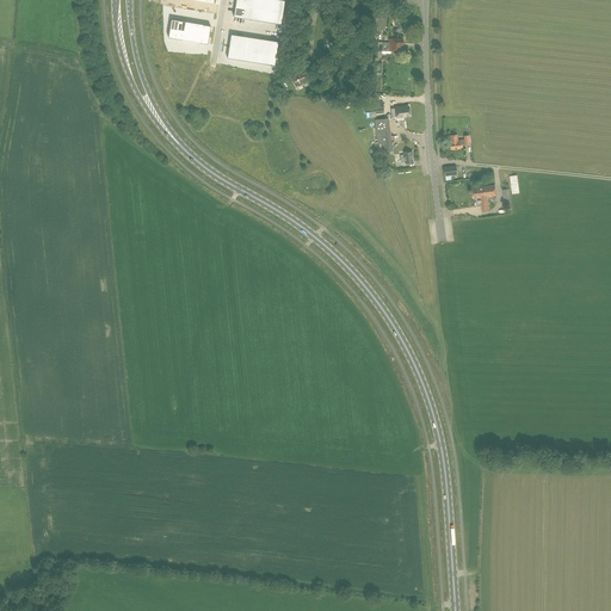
[(283,0),(235,0),(234,17),(281,24),(284,0),(283,0)]
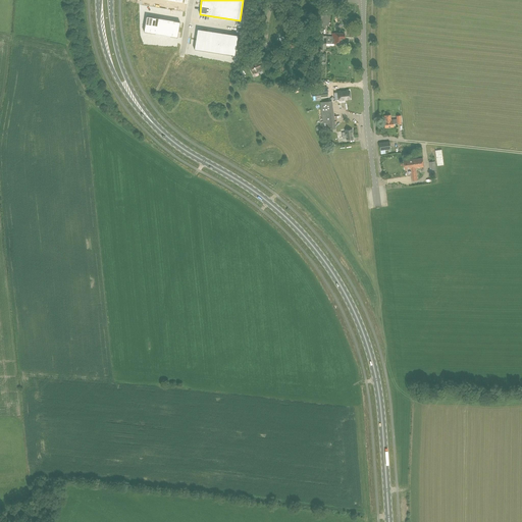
[(266,0),(258,0),(257,10),(265,11),(266,0)]
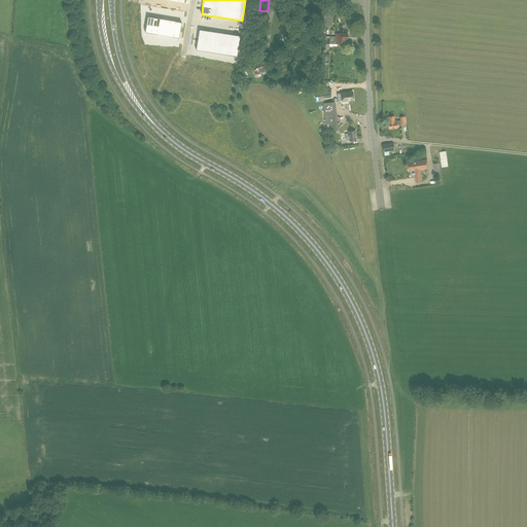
[(148,16),(145,32),(179,37),(181,23),(148,16)]
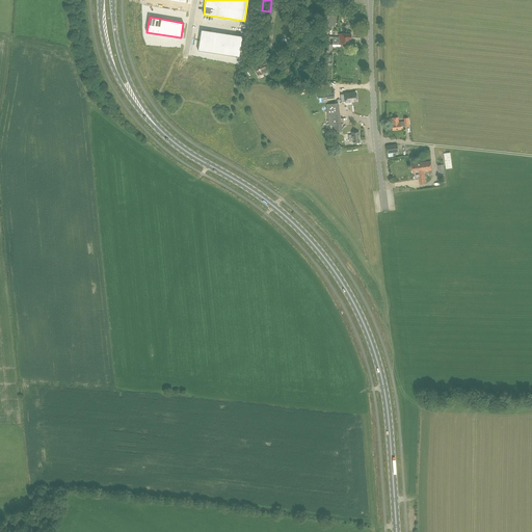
[(325,50),(325,61),(330,61),(330,55),(328,55),(328,50),(331,50),(331,45),(336,45),(336,37),(331,37),(331,36),(330,36),(328,36),(328,27),(325,27),(325,36),(325,50)]
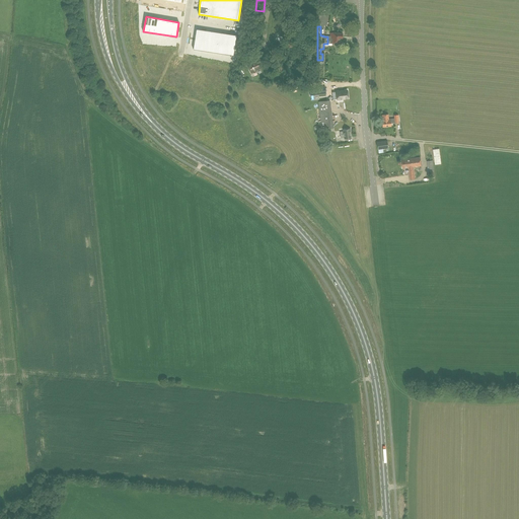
[(232,56),(236,35),(196,27),(193,48),(232,56)]
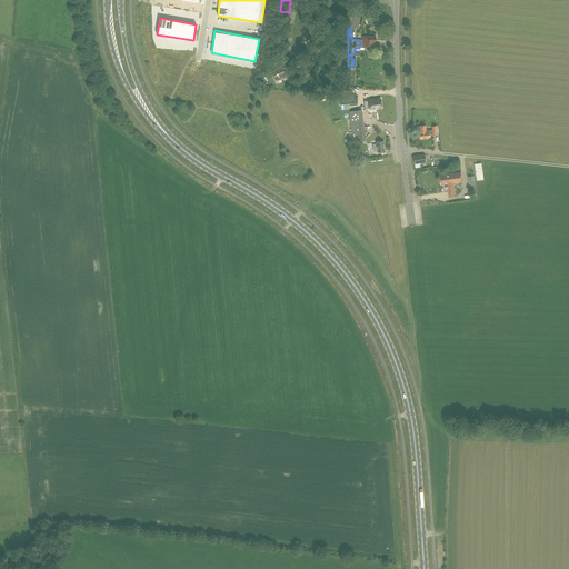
[(359,40),(359,48),(360,48),(368,48),(368,51),(372,51),(372,42),(376,42),(376,37),(362,36),(362,40),(360,40),(359,40)]
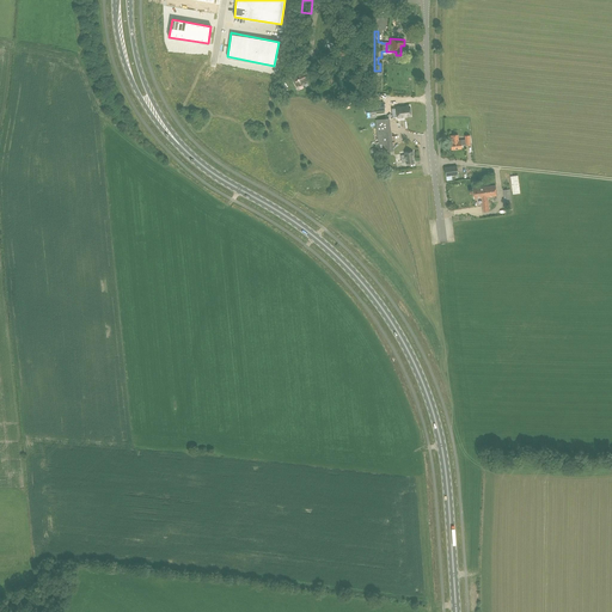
[(304,69),(291,75),(295,85),(297,86),(308,80),(307,78),(304,69)]
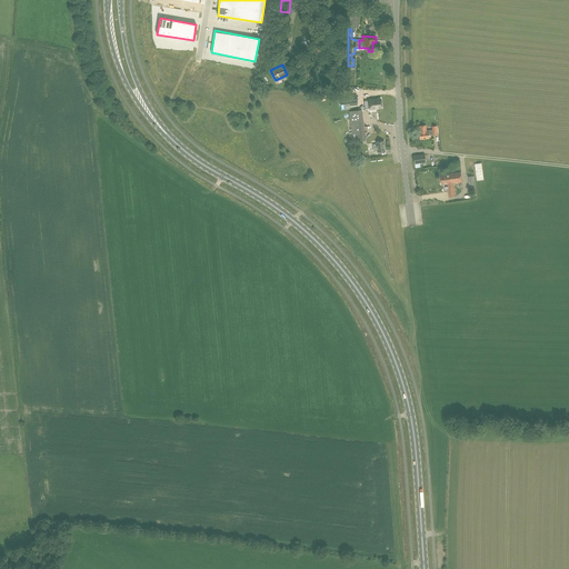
[(339,97),(340,105),(358,103),(357,95),(339,97)]
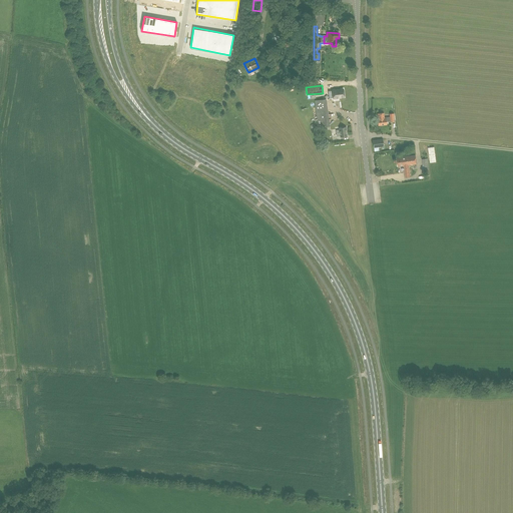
[(335,97),(335,98),(339,98),(339,97),(345,97),(345,89),(330,89),(330,97),(335,97)]
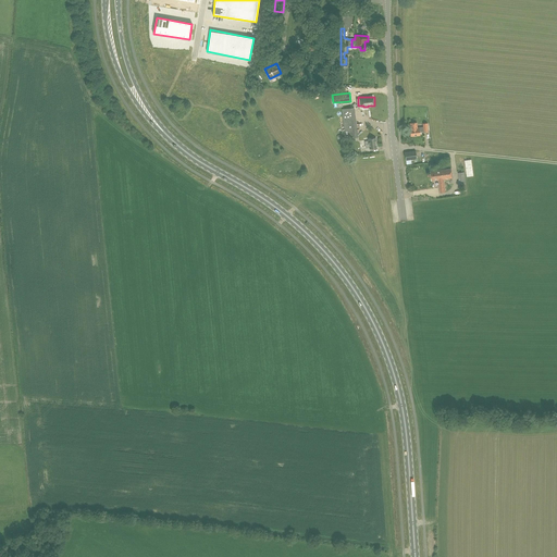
[(355,108),(342,109),(345,132),(344,132),(344,138),(346,138),(356,137),(358,137),(357,130),(355,108)]
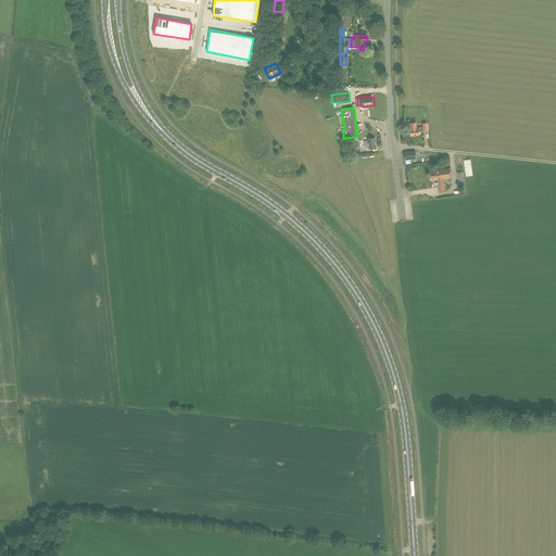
[(409,136),(419,136),(419,131),(422,131),(422,133),(428,131),(427,123),(421,123),(422,127),(418,127),(418,128),(416,128),(416,123),(409,124),(409,129),(409,136)]
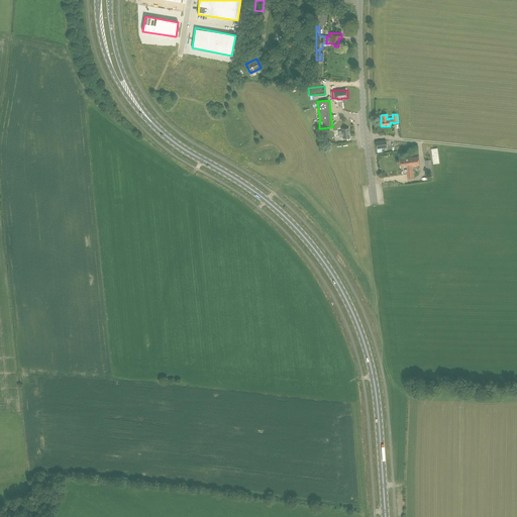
[(339,138),(342,137),(342,138),(350,137),(349,128),(341,129),(341,130),(338,131),(339,138)]
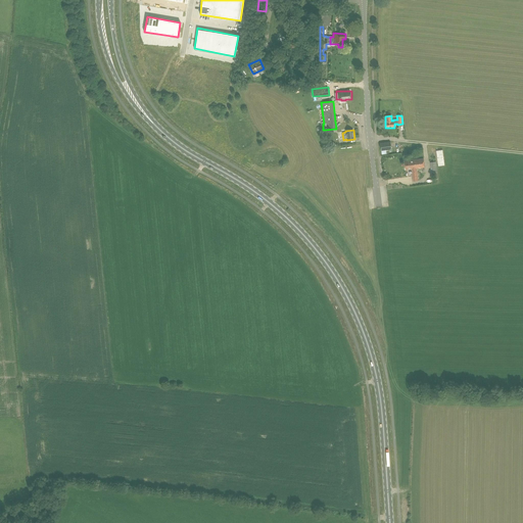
[(381,150),(391,149),(390,142),(380,143),(381,150)]
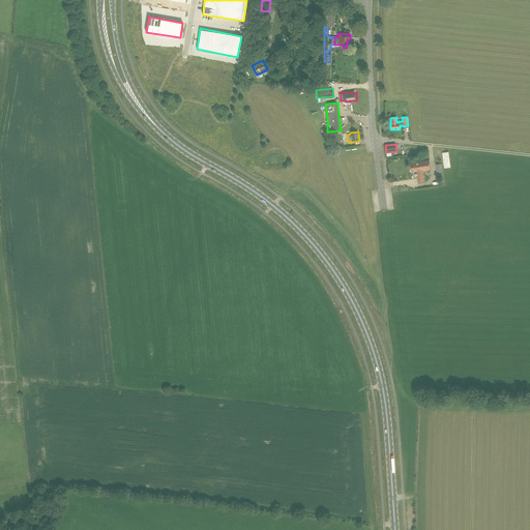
[(410,164),(411,172),(417,171),(419,183),(424,182),(422,171),(431,169),(430,160),(410,164)]
